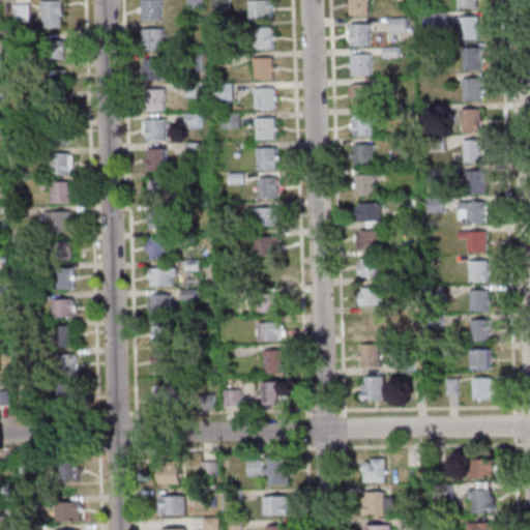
[(143,21),(142,0),(160,0),(162,20),(143,21)]
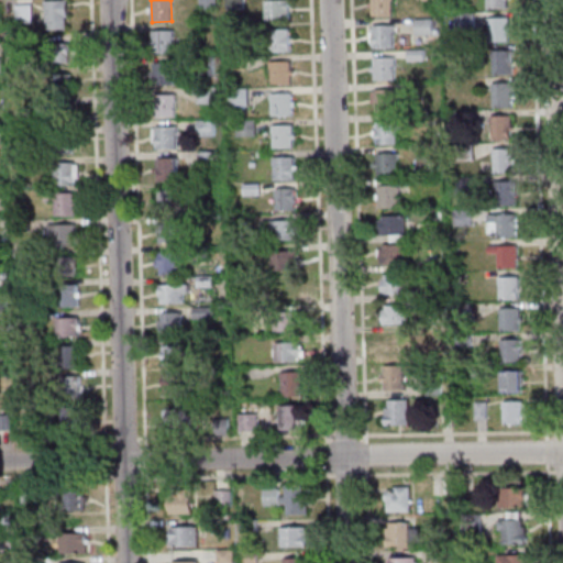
[(198,0),(214,0),(214,9),(199,9),(198,0)]
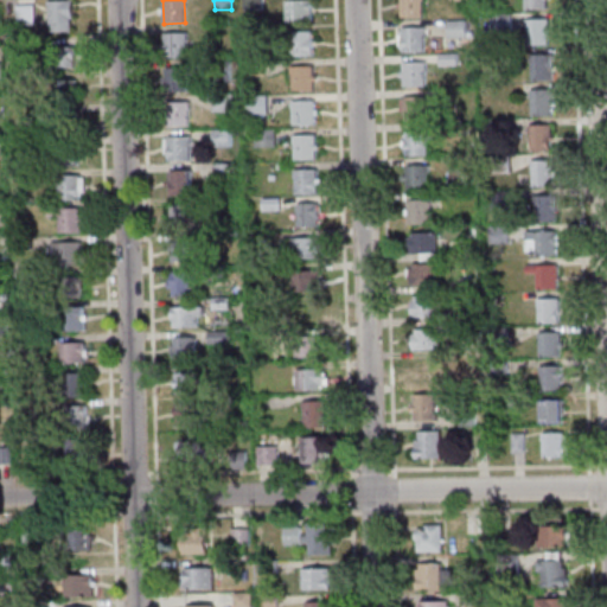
[(243,0),(261,0),(261,10),(243,10),(243,0)]
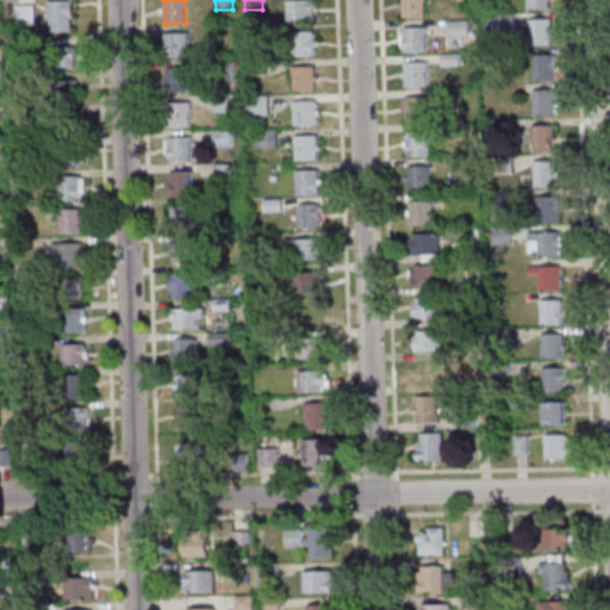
[(286,1),(312,0),(313,22),(287,22),(286,1)]
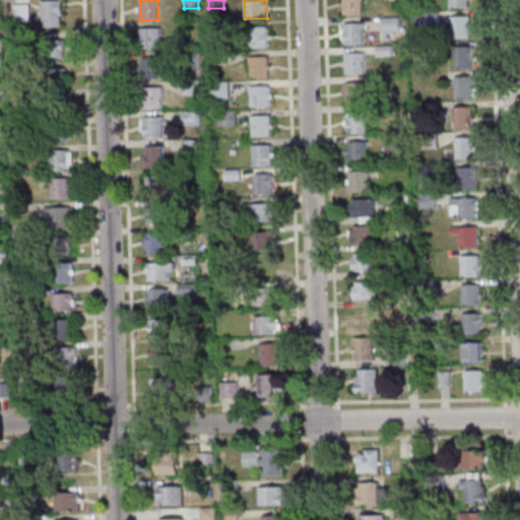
[(361,0),(361,14),(343,14),(342,0),(361,0)]
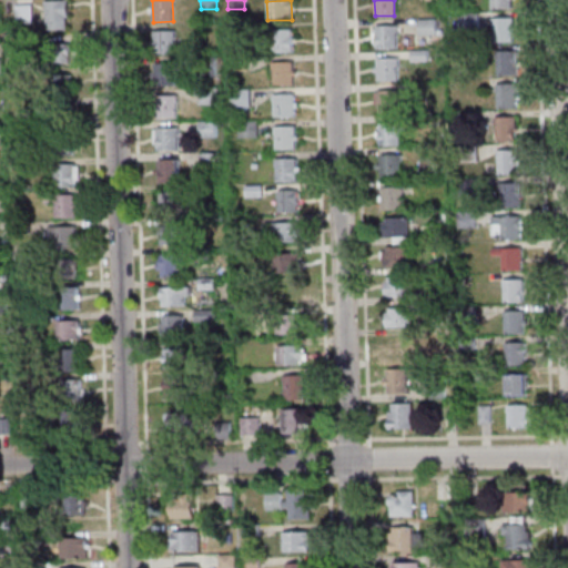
[(510,0),(510,8),(490,9),(490,0),(510,0)]
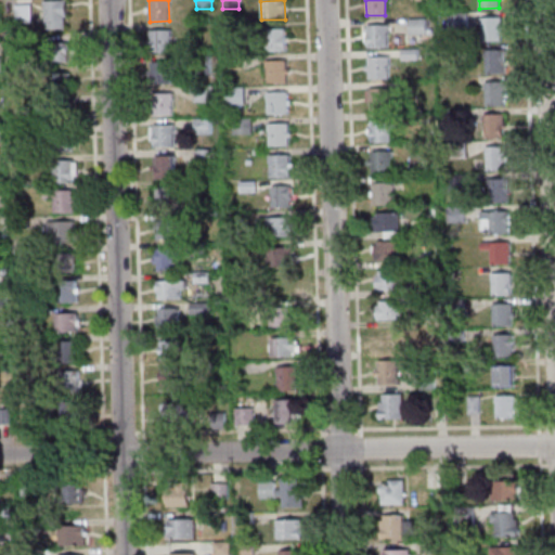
[(43,1),(65,1),(66,17),(63,17),(63,29),(44,29),(43,1)]
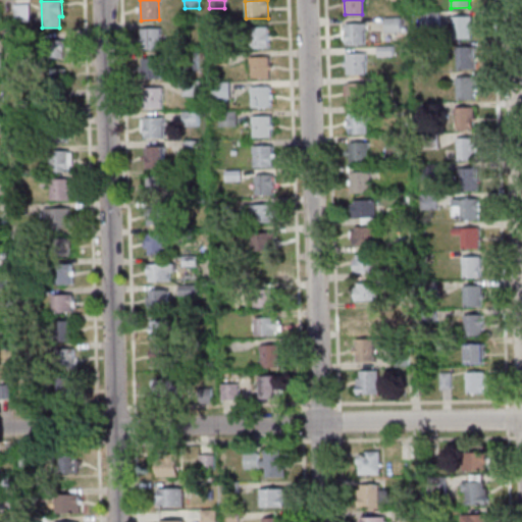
[(13,5),(29,5),(29,20),(13,20),(13,5)]
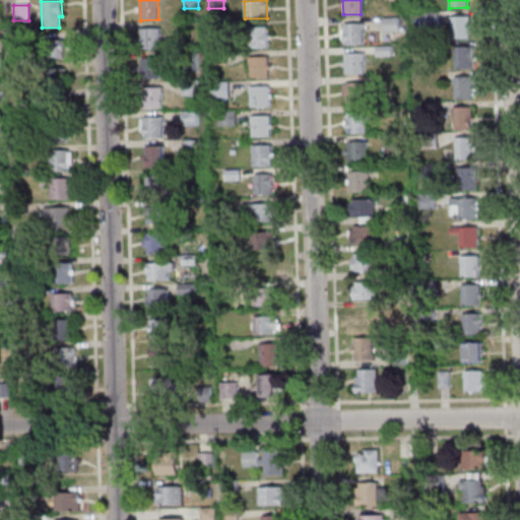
[(419,13),(437,12),(437,26),(419,27),(419,13)]
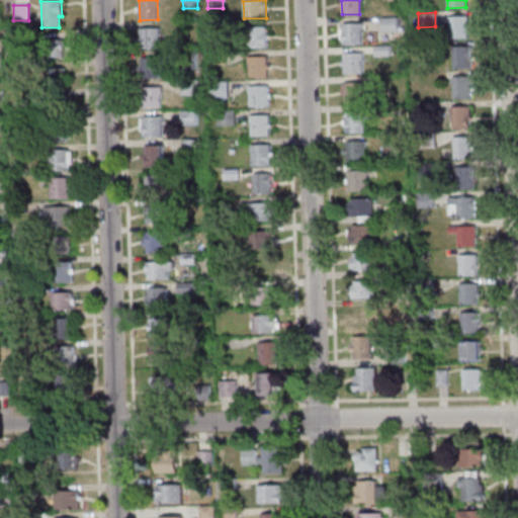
[(381,32),(380,18),(396,17),(397,32),(381,32)]
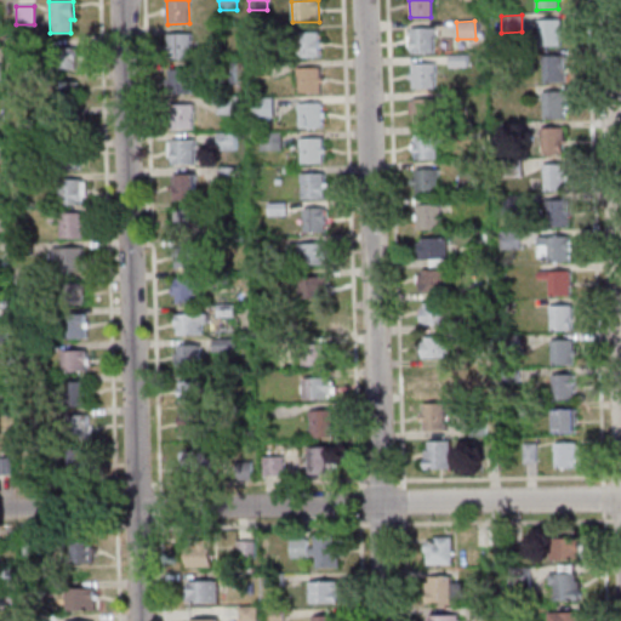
[(539,21),(559,21),(560,36),(559,36),(559,46),(539,46),(539,21)]
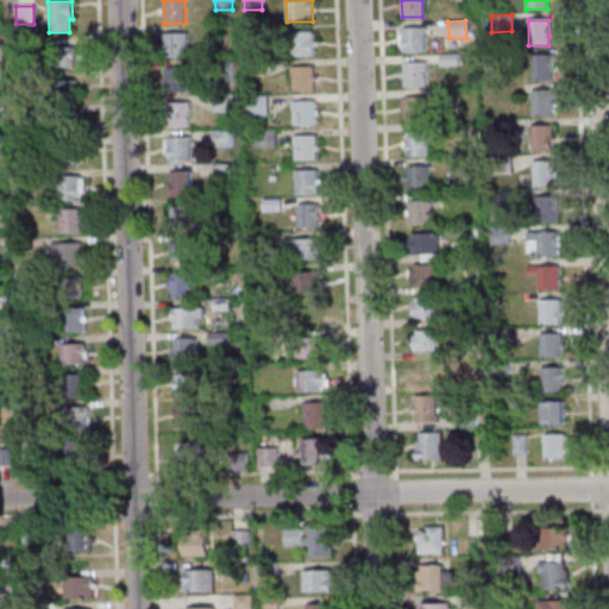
[(403,52),(403,29),(424,29),(425,52),(403,52)]
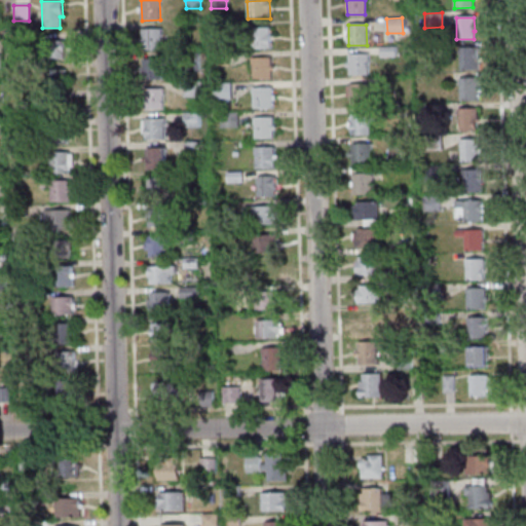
[(269,28),(270,48),(242,49),(242,41),(252,41),(251,28),(269,28)]
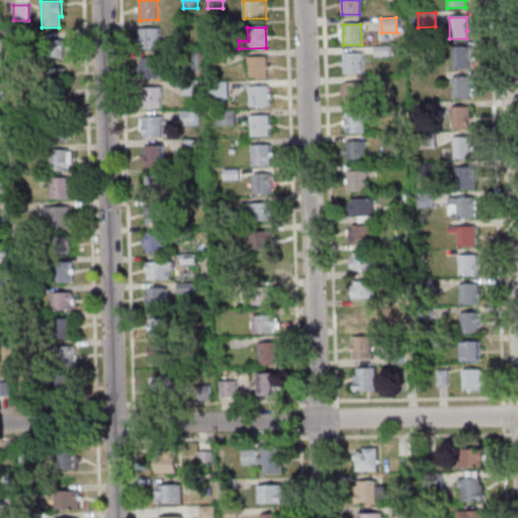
[(158,49),(141,49),(140,29),(158,28),(158,49)]
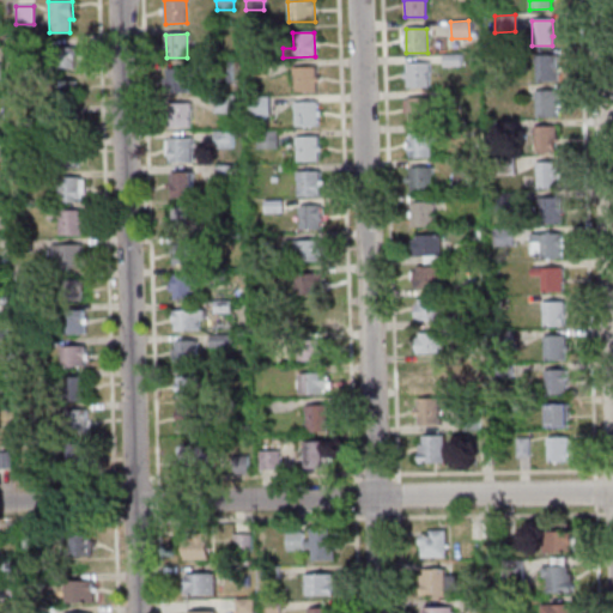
[(74,48),(74,67),(52,68),(52,48),(74,48)]
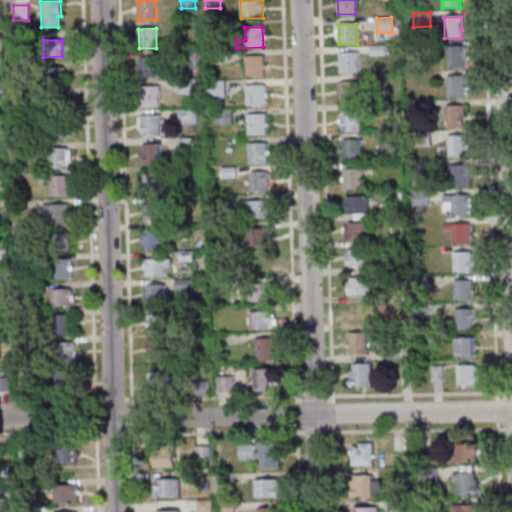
[(370,56),(369,45),(384,45),(385,55),(370,56)]
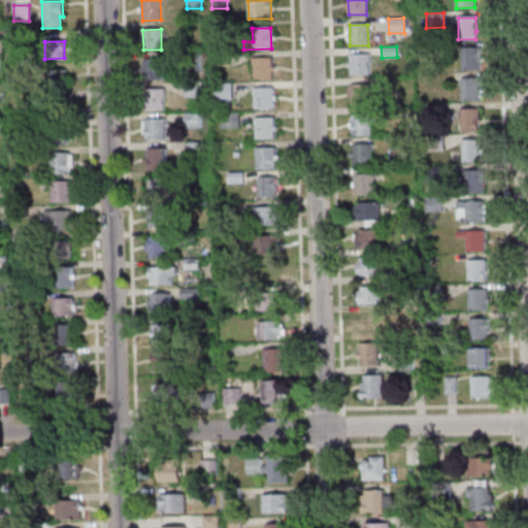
[(461,48),(480,47),(480,61),(479,61),(479,70),(462,70),(461,48)]
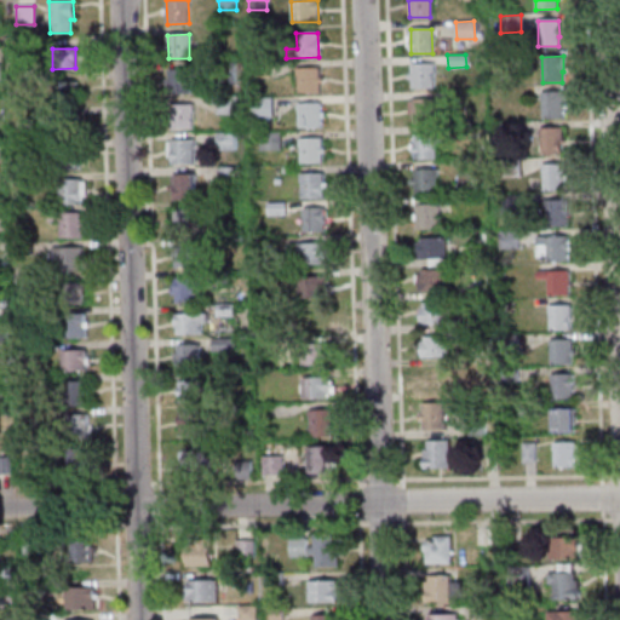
[(234,84),(213,84),(213,63),(234,62),(234,84)]
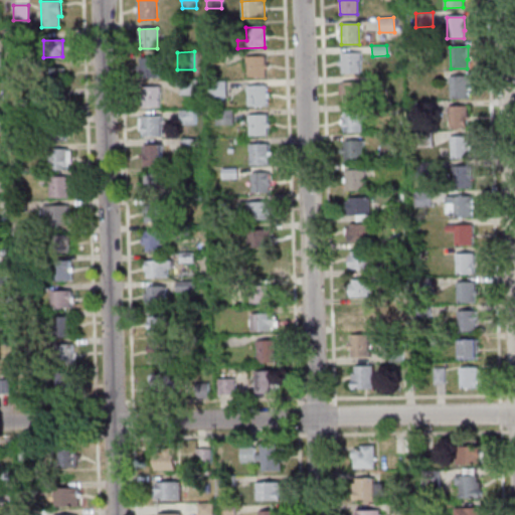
[(222,63),(207,63),(207,52),(222,52),(222,63)]
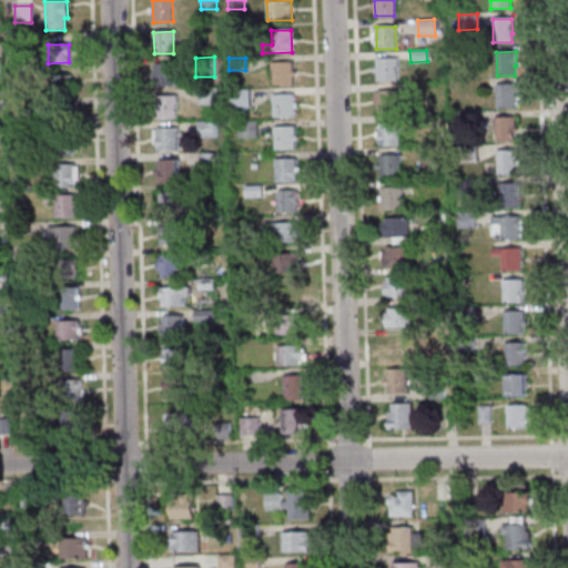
[(396,81),(377,81),(376,59),(396,59),(396,81)]
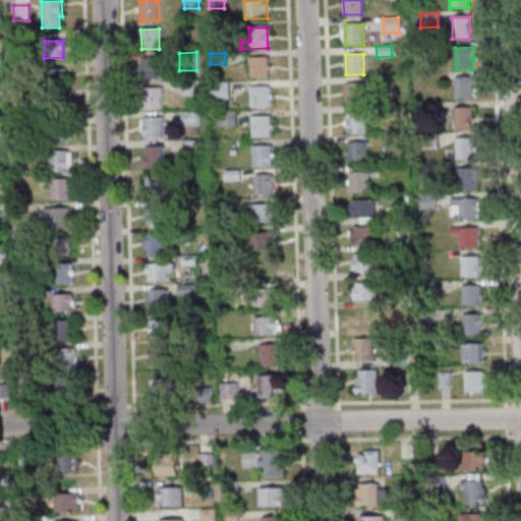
[(249,58),(268,57),(269,78),(250,78),(249,58)]
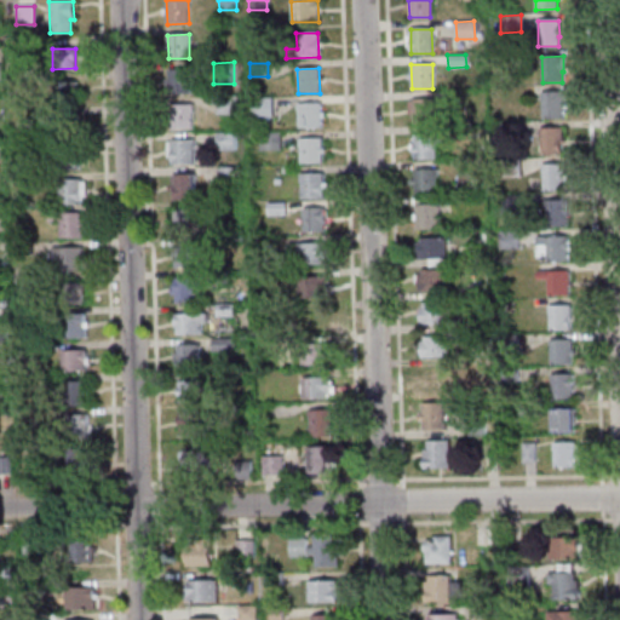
[(190,93),(168,95),(167,69),(189,69),(190,93)]
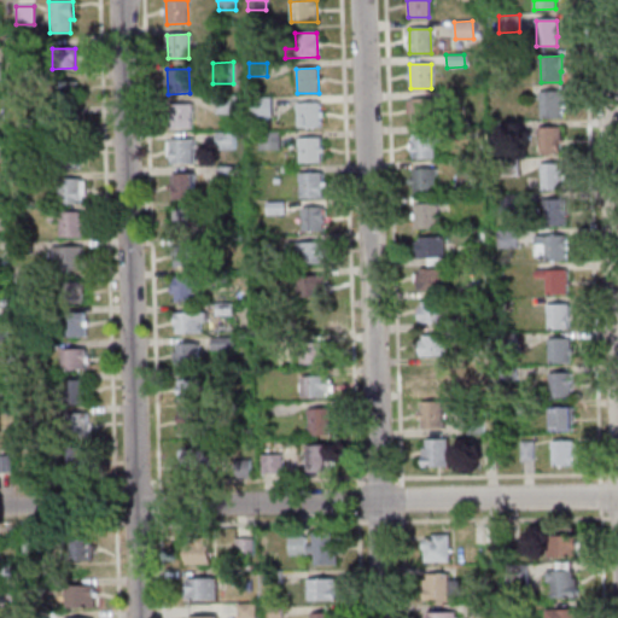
[(54,82),(75,81),(76,103),(54,103),(54,82)]
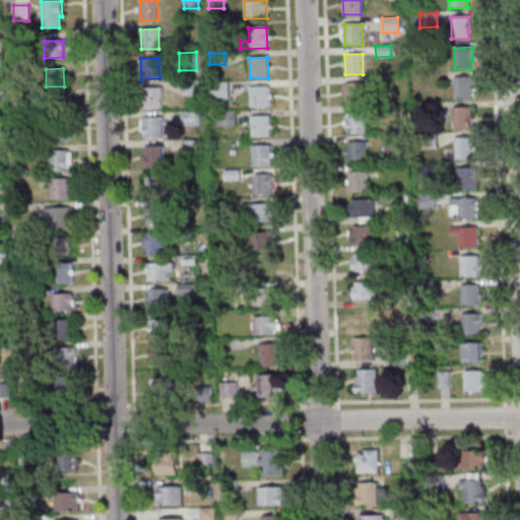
[(453,77),(472,77),(472,90),(471,90),(471,100),(454,100),(453,77)]
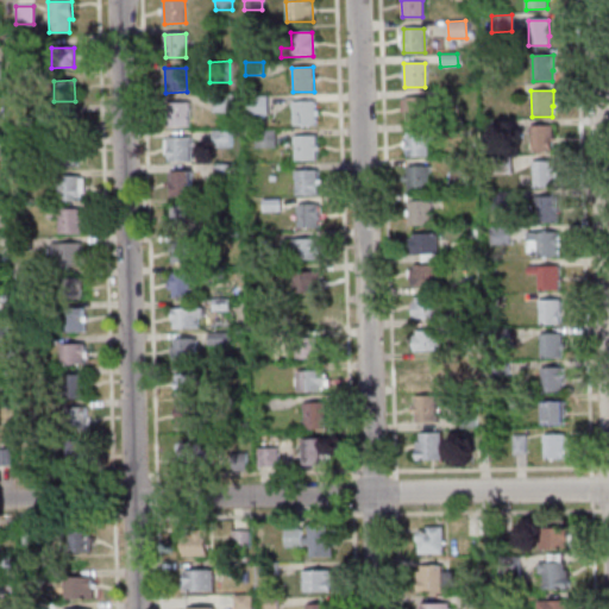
[(212,112),(212,95),(232,95),(232,112),(212,112)]
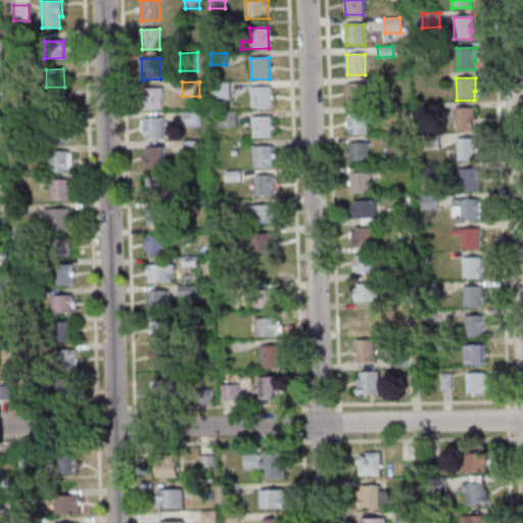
[(212,83),(229,83),(229,99),(212,99),(212,83)]
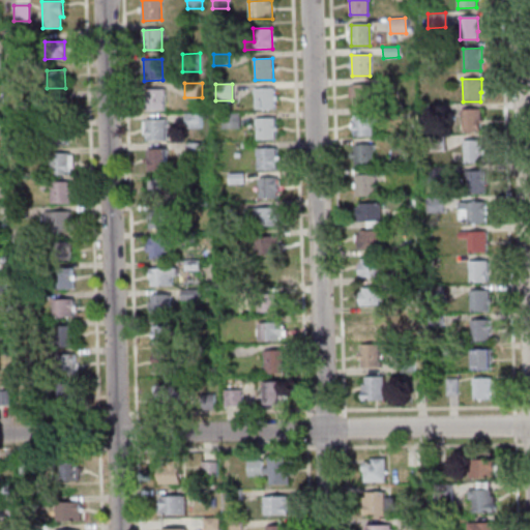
[(352,106),(352,85),(371,84),(372,106),(352,106)]
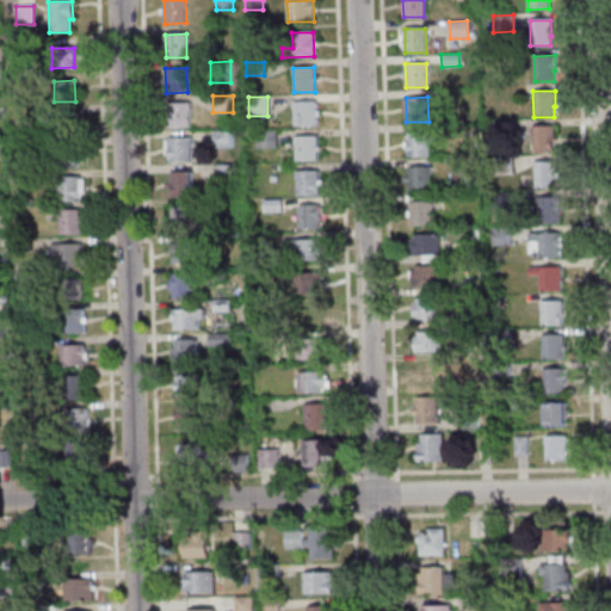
[(295,102),(315,102),(316,125),(295,127),(295,102)]
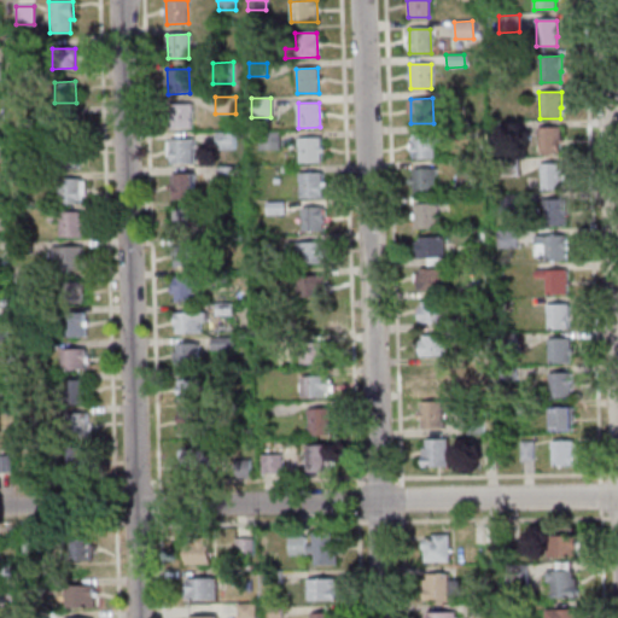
[(169,129),(169,105),(191,104),(192,128),(169,129)]
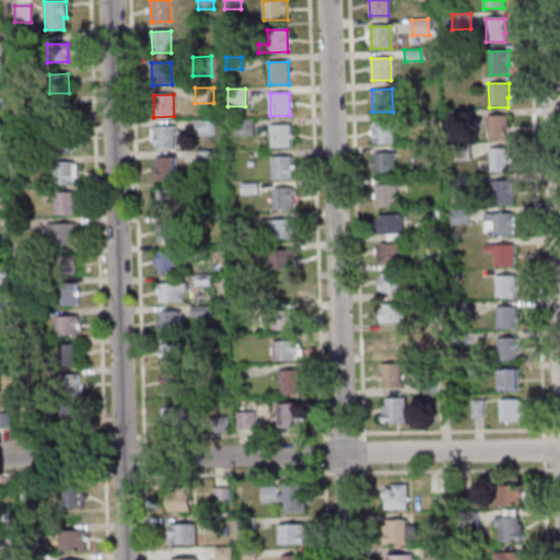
[(38,104),(69,104),(69,121),(48,123),(48,115),(39,115),(38,104)]
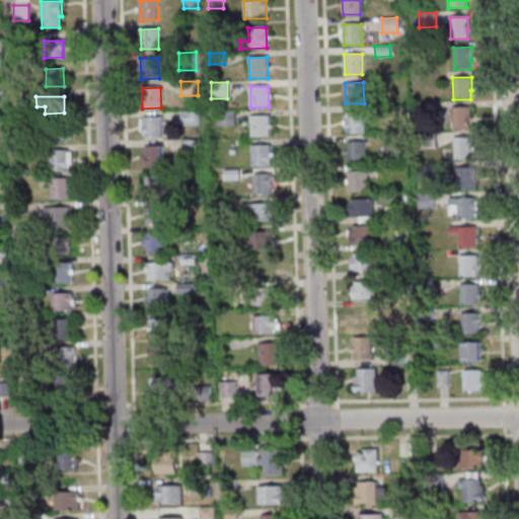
[(435,117),(419,117),(419,103),(434,102),(435,117)]
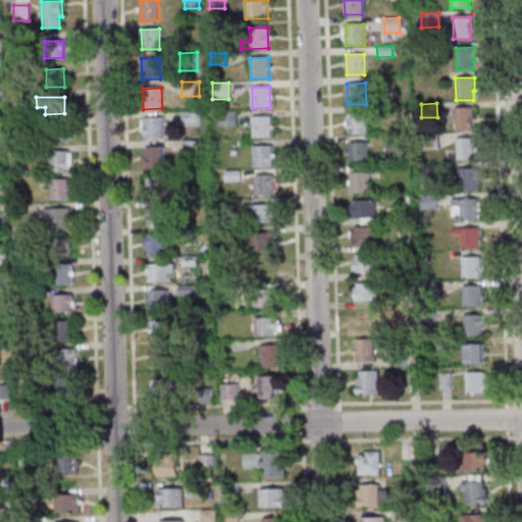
[(455,108),(472,108),(473,127),(472,127),(472,131),(456,131),(455,108)]
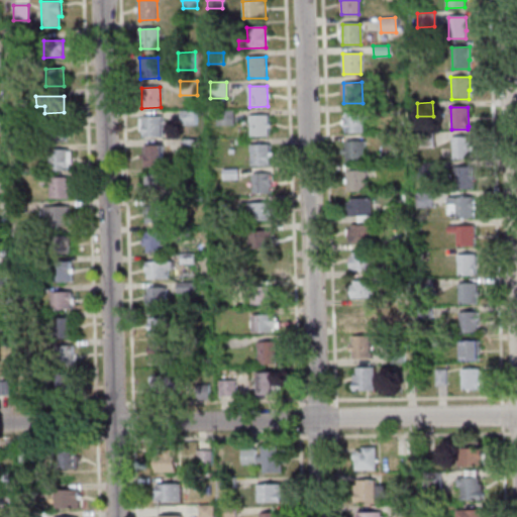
[(232,110),(233,125),(217,125),(216,110),(232,110)]
